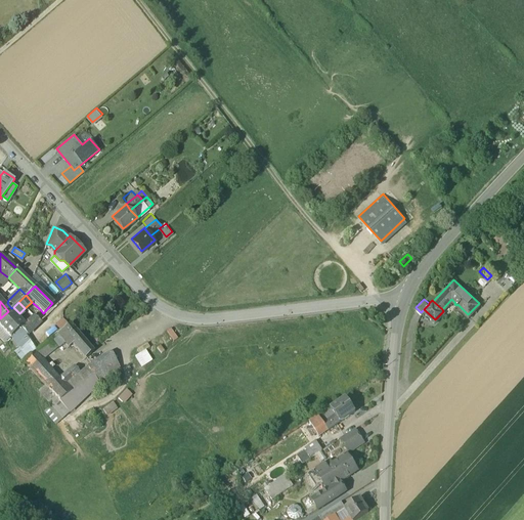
[(13,307),(9,311),(15,318),(19,313),(13,307)]
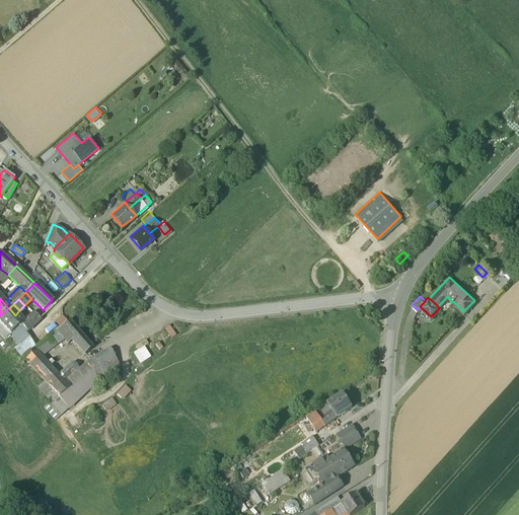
[(8,308),(0,315),(0,324),(9,335),(10,334),(22,323),(15,315),(9,308),(8,308)]
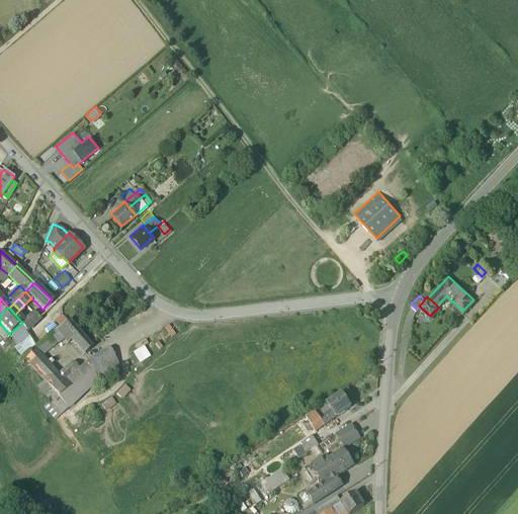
[(32,313),(23,321),(30,328),(38,319),(32,313)]
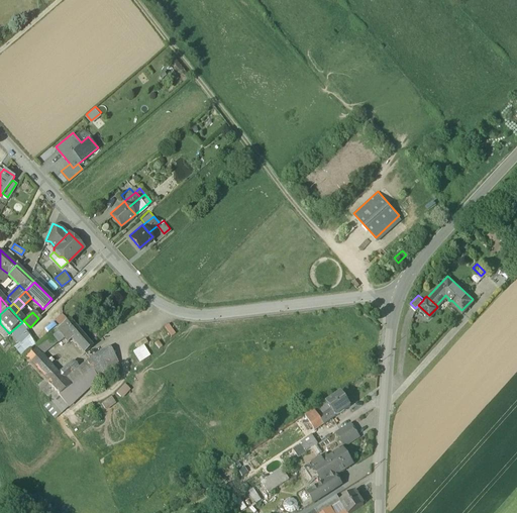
[(60,325),(68,319),(62,312),(54,319),(60,325)]
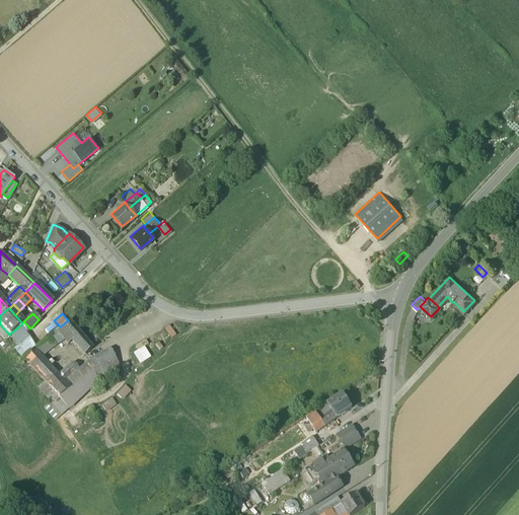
[(22,323),(10,334),(17,345),(28,337),(25,332),(30,328),(23,321),(22,323)]
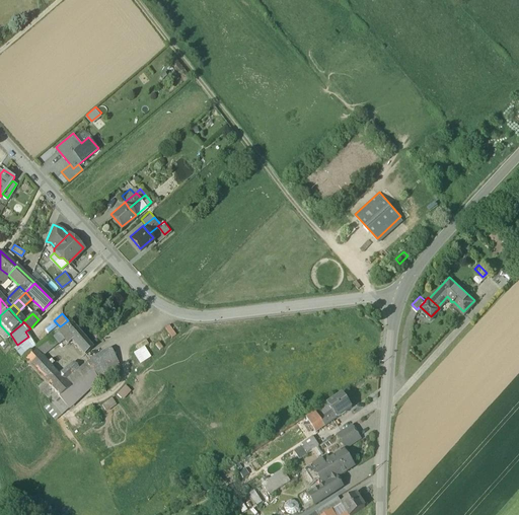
[(68,321),(60,328),(65,335),(73,327),(68,321)]
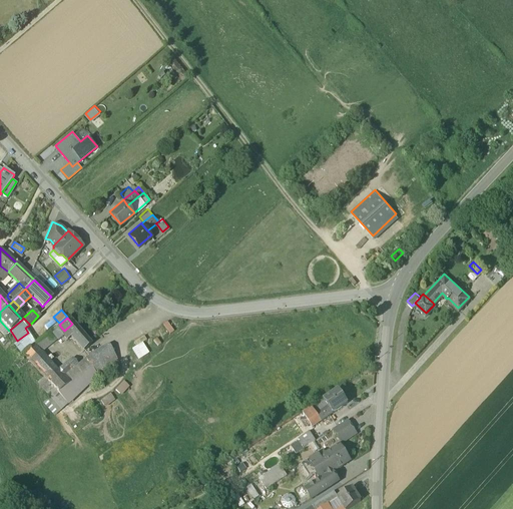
[(72,324),(64,331),(65,332),(70,337),(82,351),(90,345),(72,324)]
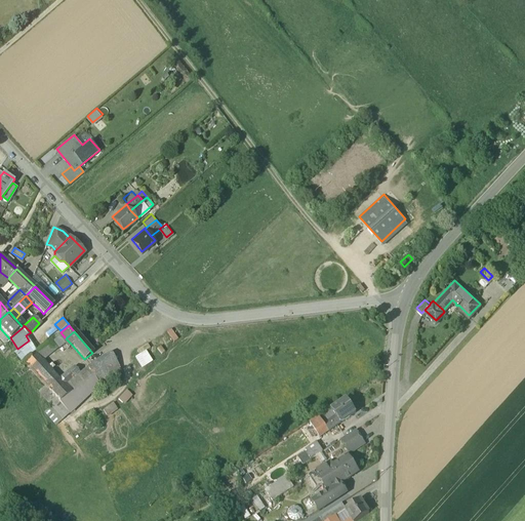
[(37,352),(33,356),(39,362),(56,349),(67,339),(66,338),(61,332),(37,352)]
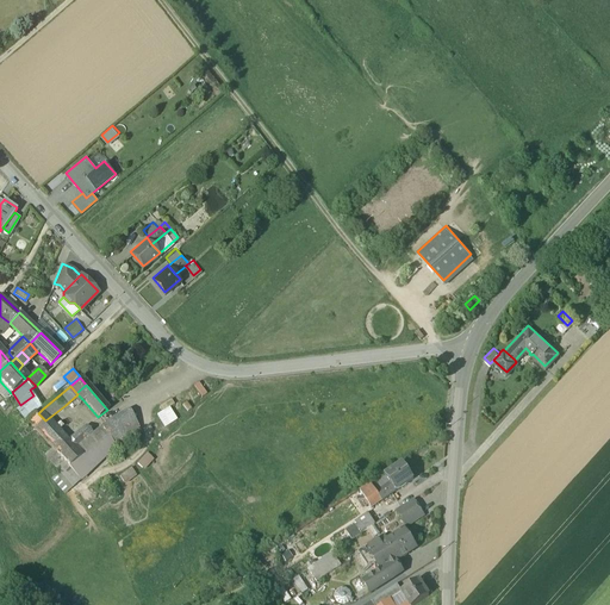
[(78,394),(66,405),(70,411),(83,400),(78,394)]
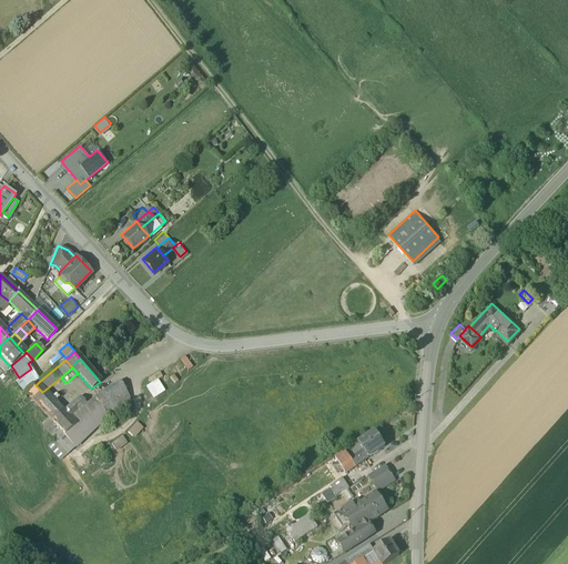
[(31,369),(19,378),(20,379),(14,383),(23,395),(24,394),(36,385),(40,381),(31,369)]
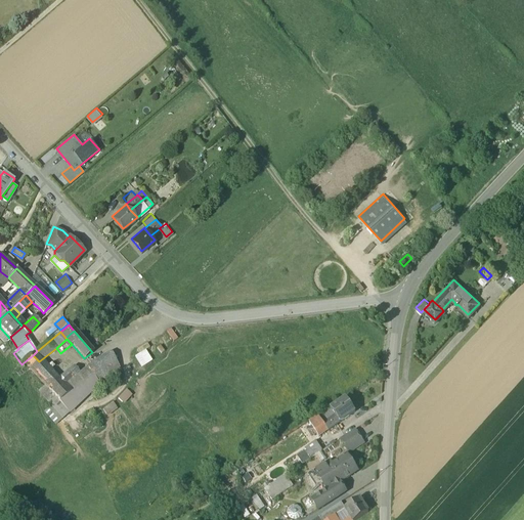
[(142,365),(154,358),(145,347),(135,355),(142,365)]
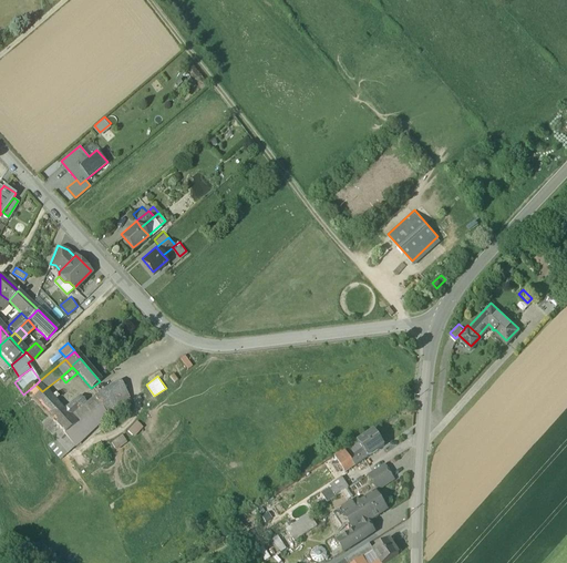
[(62,412),(50,422),(61,434),(62,436),(99,406),(125,391),(120,381),(95,395),(96,395),(84,405),(78,398),(62,412)]
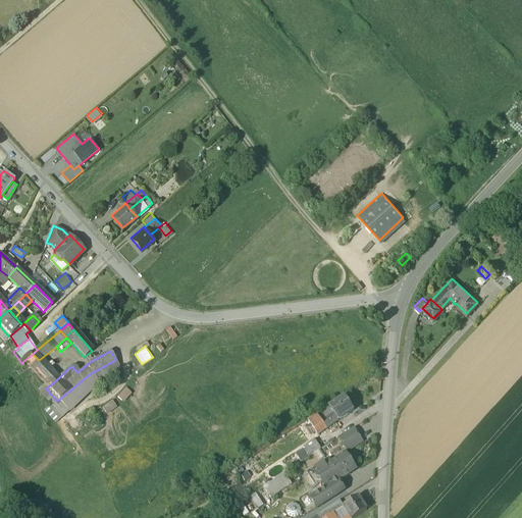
[(33,354),(22,362),(43,385),(46,389),(57,379),(39,360),(33,354)]
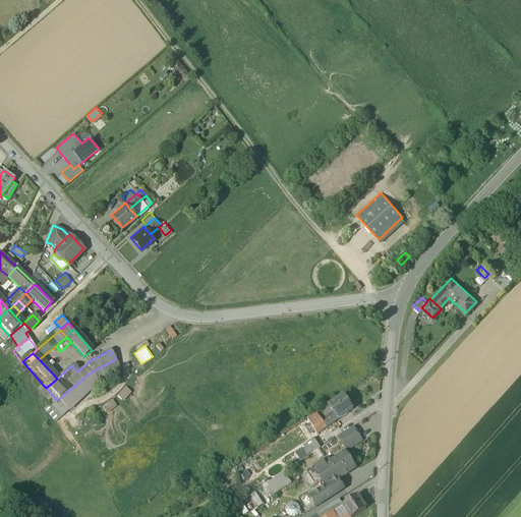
[(115,359),(91,372),(98,382),(106,376),(119,366),(115,359)]
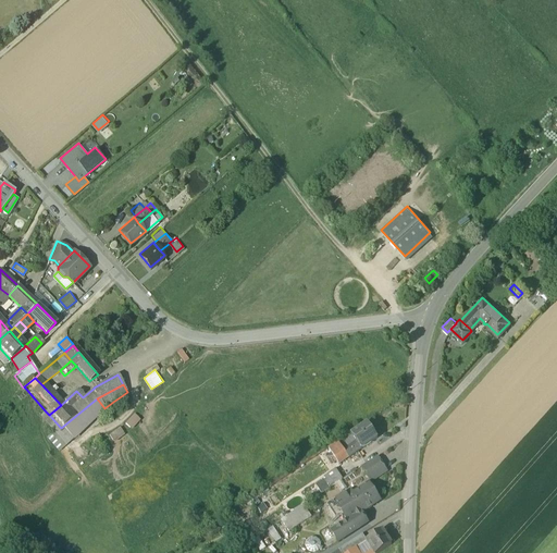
[(97,398),(61,428),(72,439),(78,433),(98,414),(104,408),(97,398)]
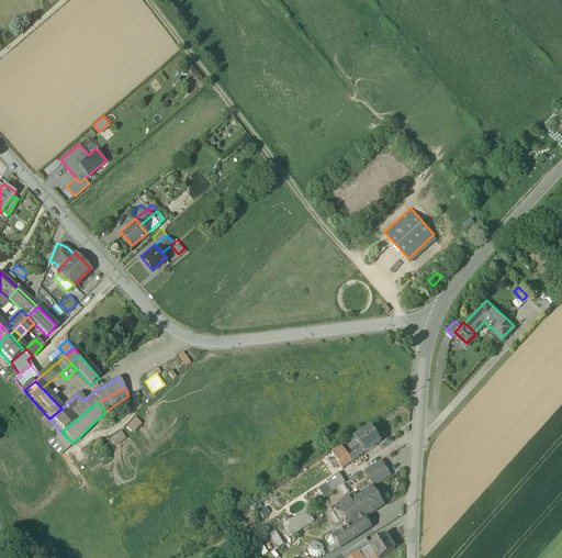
[(114,405),(105,412),(109,417),(117,411),(114,405)]
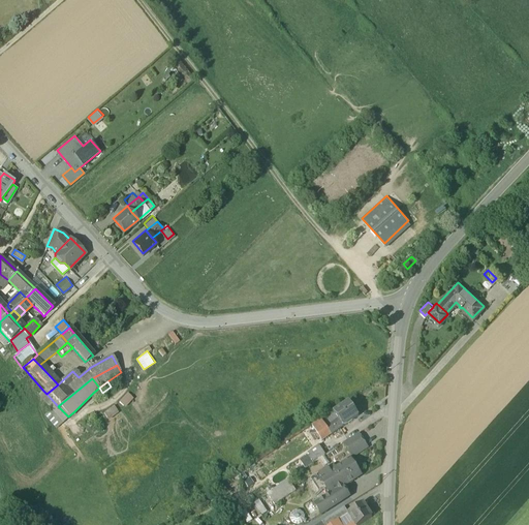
[(47,394),(43,391),(38,396),(51,410),(57,405),(47,394)]
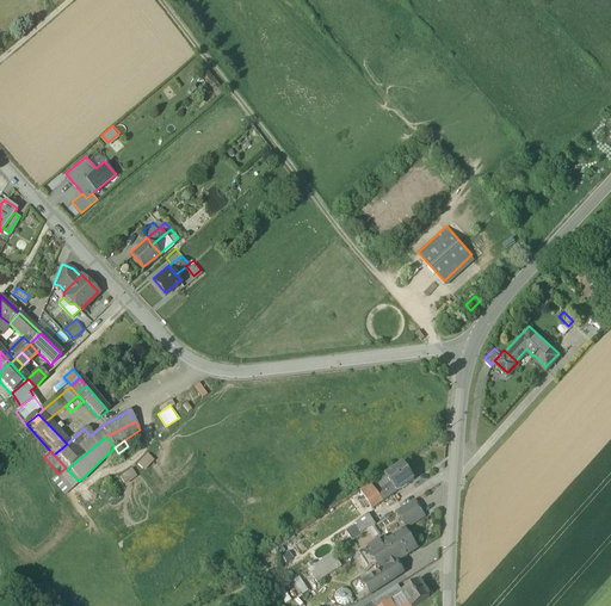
[(146,468),(154,456),(147,451),(139,462),(146,468)]
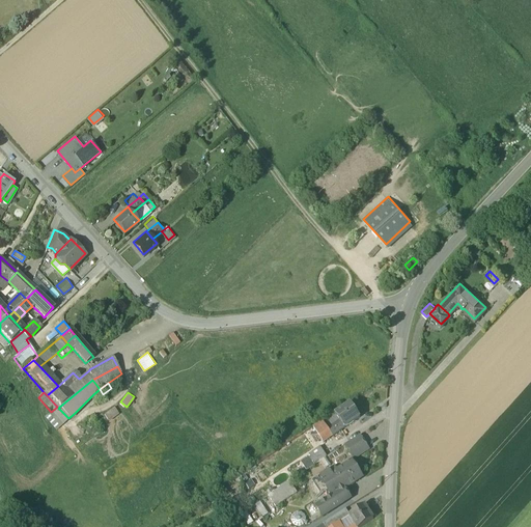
[(351,399),(335,411),(344,424),(360,413),(351,399)]
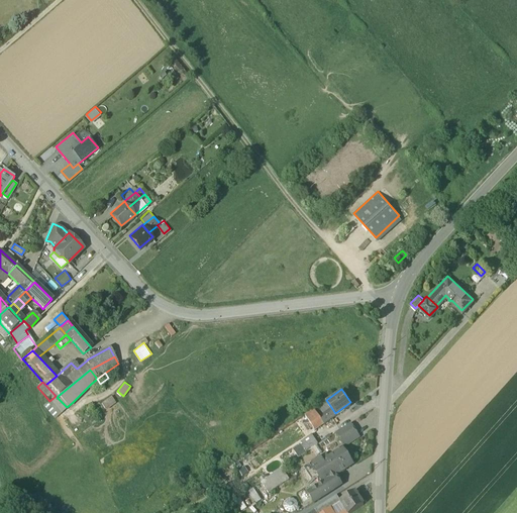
[(106,408),(116,400),(111,395),(102,403),(106,408)]
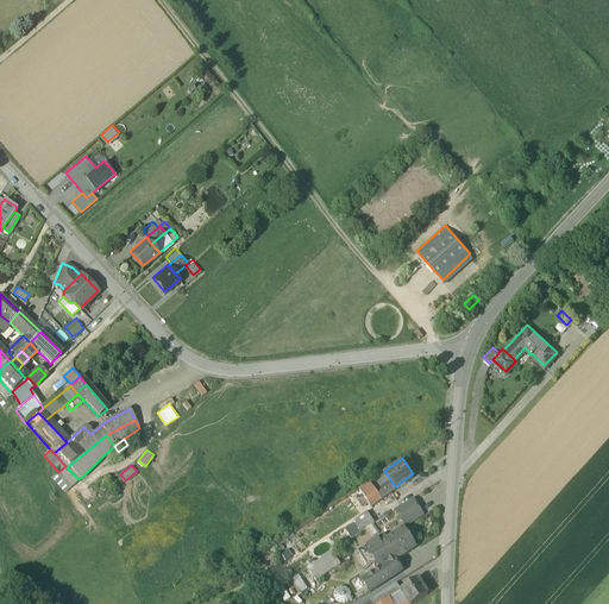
[(67,467),(66,466),(58,472),(51,478),(63,491),(79,479),(67,467)]
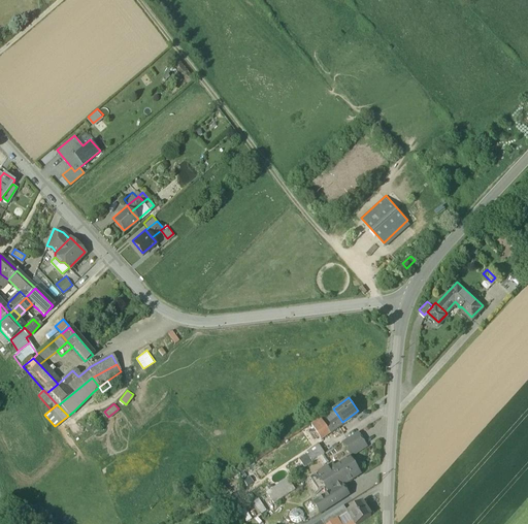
[(342,422),(333,408),(321,417),(330,430),(342,422)]
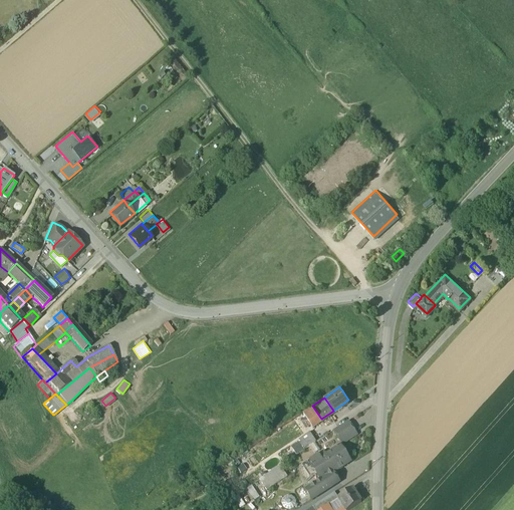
[(321,419),(312,406),(303,412),(312,425),(321,419)]
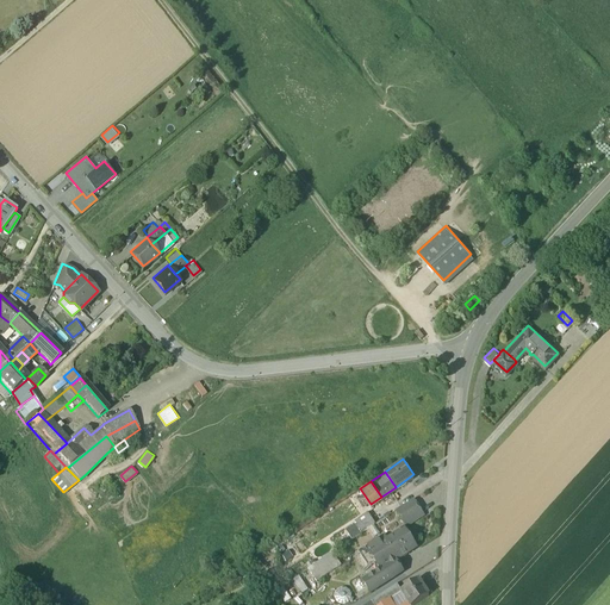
[(423,510),(414,496),(396,506),(406,521),(423,510)]
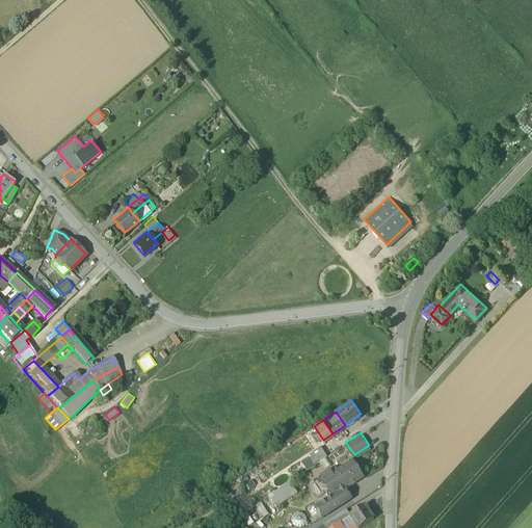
[(310,451),(316,460),(326,454),(320,444),(310,451)]
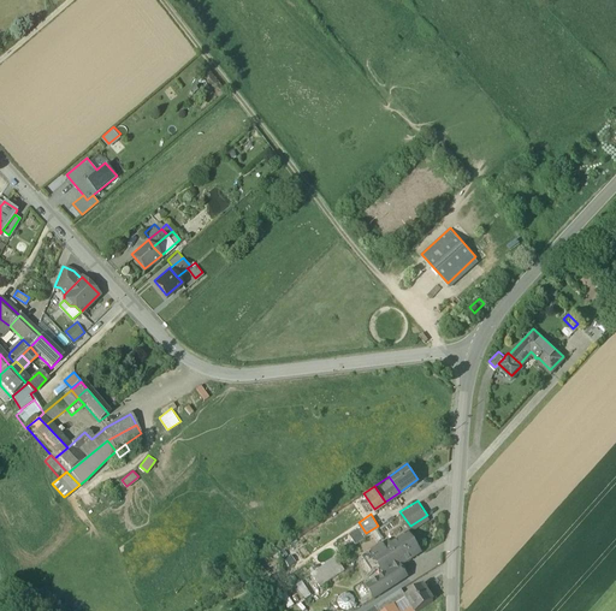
[(408,531),(386,545),(384,540),(369,549),(385,571),(385,573),(400,563),(420,550),(408,531)]
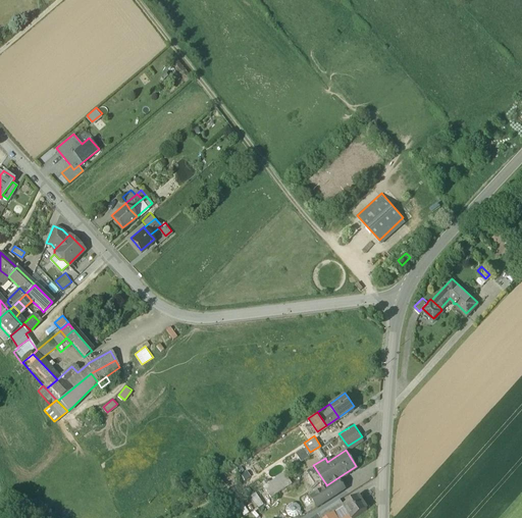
[(284,470),(264,483),(271,495),(292,480),(284,470)]
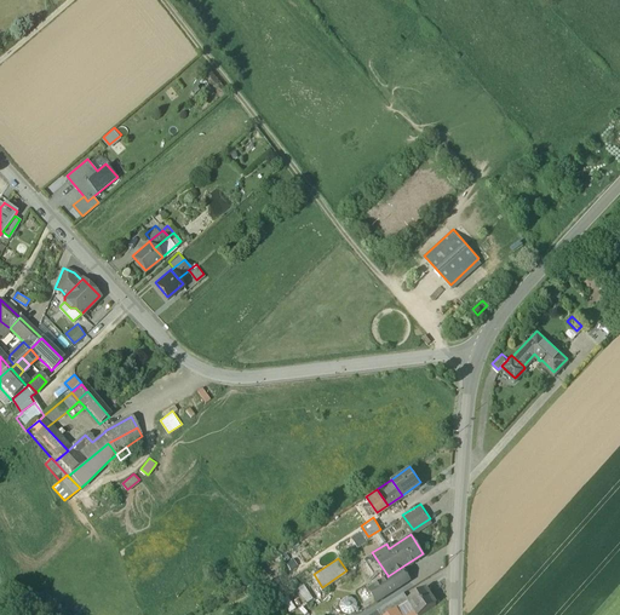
[(402,567),(388,576),(388,575),(369,587),(377,598),(409,578),(402,567)]
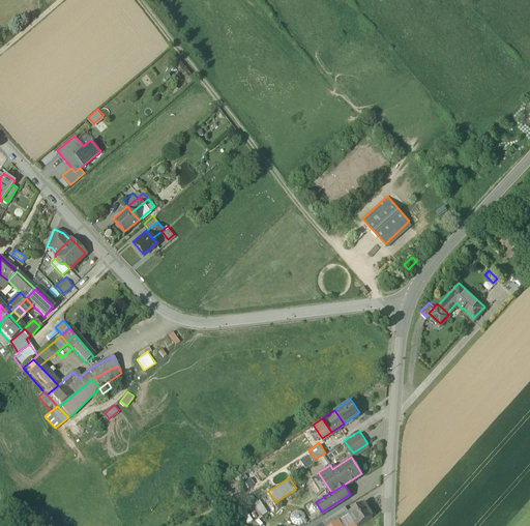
[(373,515),(363,501),(349,510),(348,510),(349,512),(354,520),(355,521),(357,525),(373,515)]
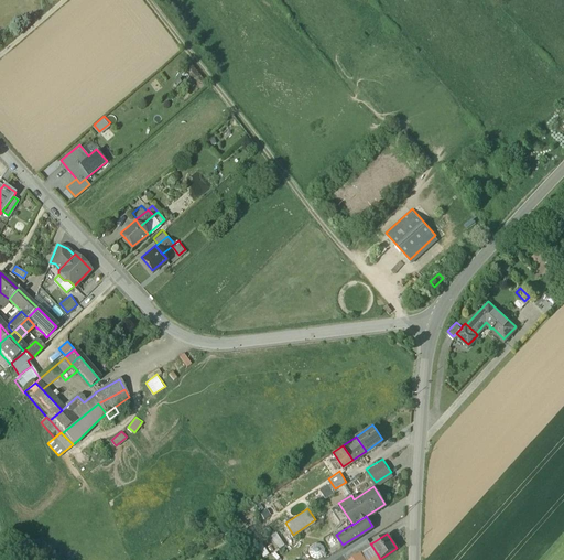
[(367,538),(345,552),(348,559),(353,556),(351,556),(359,551),(360,551),(371,545),(370,544),(371,544),(367,538)]
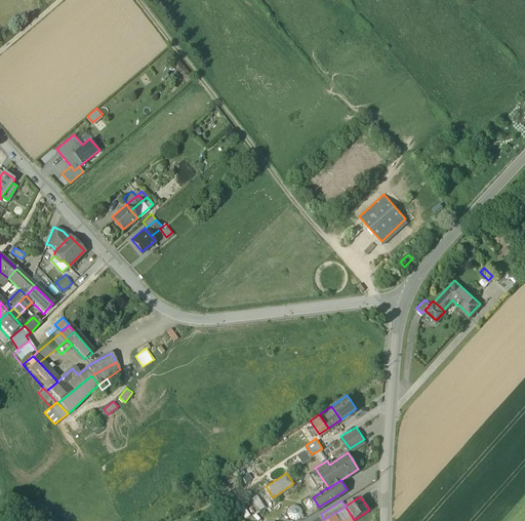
[(346,507),(335,513),(339,520),(341,520),(349,516),(351,515),(346,507)]
